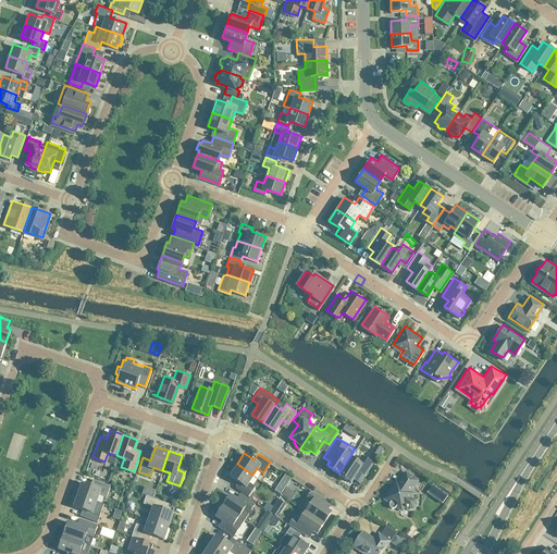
[(353,453),(339,472),(350,480),(354,477),(359,481),(372,460),(361,454),(359,457),(353,453)]
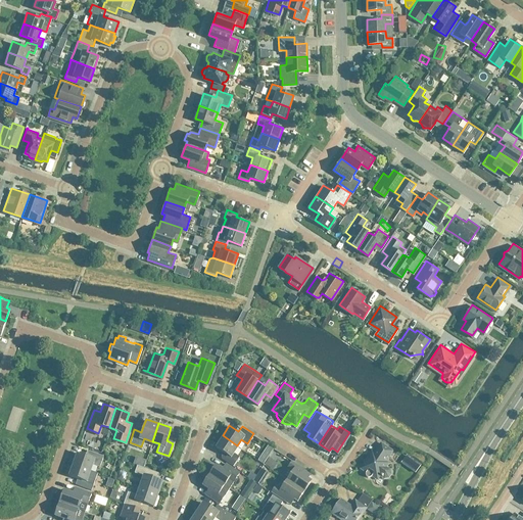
[(237,445),(223,435),(216,445),(225,452),(222,457),(233,464),(239,455),(234,451),(237,445)]
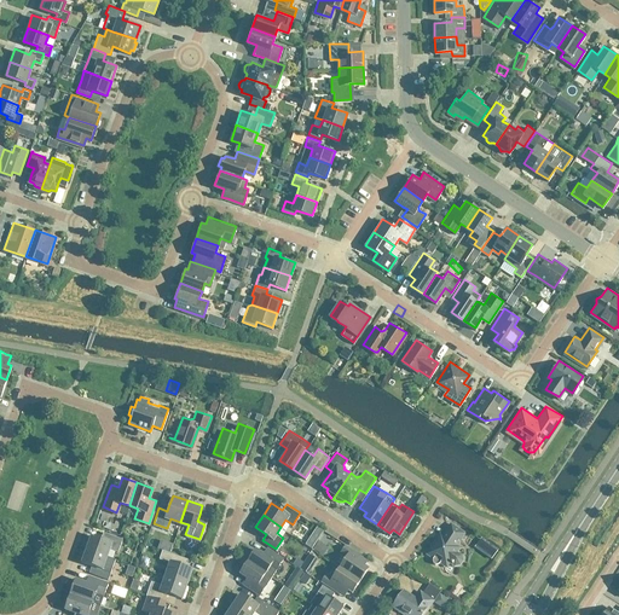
[(433,556),(432,557),(432,560),(433,561),(435,562),(438,562),(439,561),(440,560),(446,564),(450,560),(455,562),(460,562),(462,558),(461,553),(456,550),(458,545),(456,543),(458,540),(464,531),(451,521),(444,531),(445,532),(443,534),(440,533),(427,551),(433,556)]
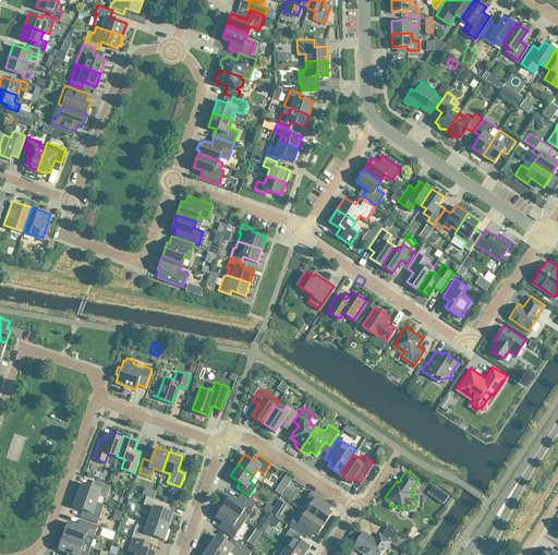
[(79,484),(76,490),(79,492),(77,493),(96,499),(98,493),(106,496),(110,484),(97,480),(95,485),(82,481),(82,483),(79,484)]
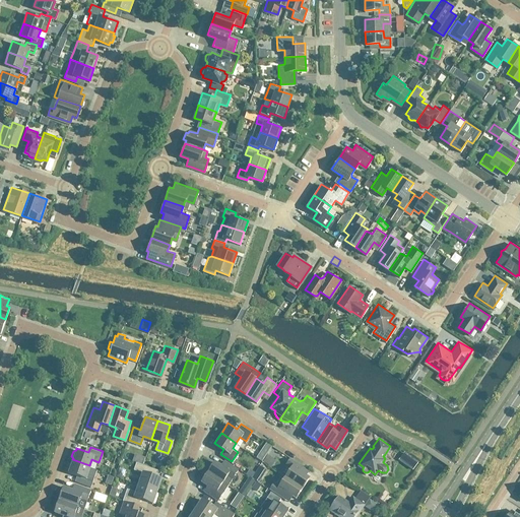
[(261,459),(265,454),(259,450),(256,455),(261,459)]
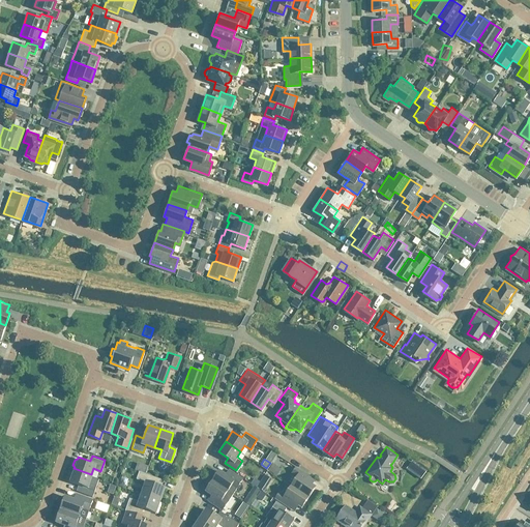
[(411,469),(419,474),(425,465),(417,460),(411,469)]
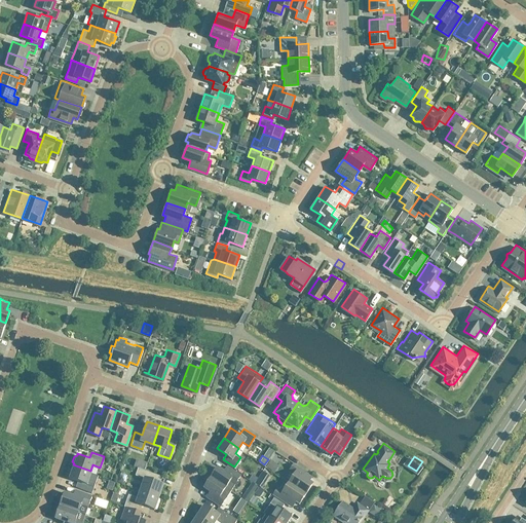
[(290,468),(284,477),(289,481),(306,492),(312,482),(309,480),(312,475),(293,462),(290,468)]
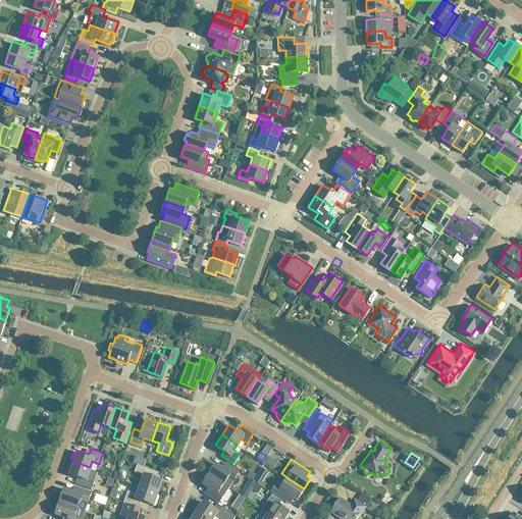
[(72,461),(68,473),(76,476),(81,477),(79,482),(91,487),(95,476),(88,473),(90,467),(72,461)]
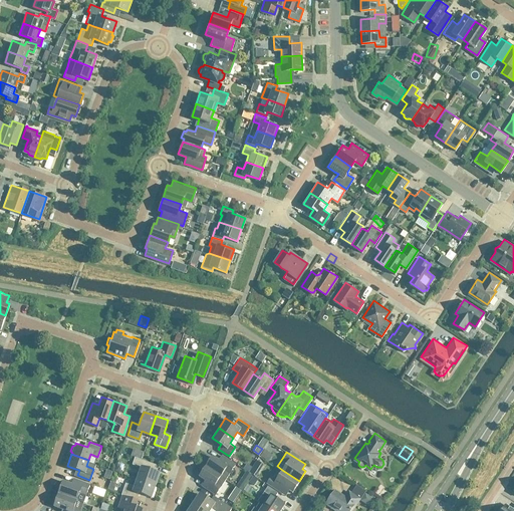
[(212,455),(206,465),(225,478),(235,463),(222,454),(218,459),(212,455)]
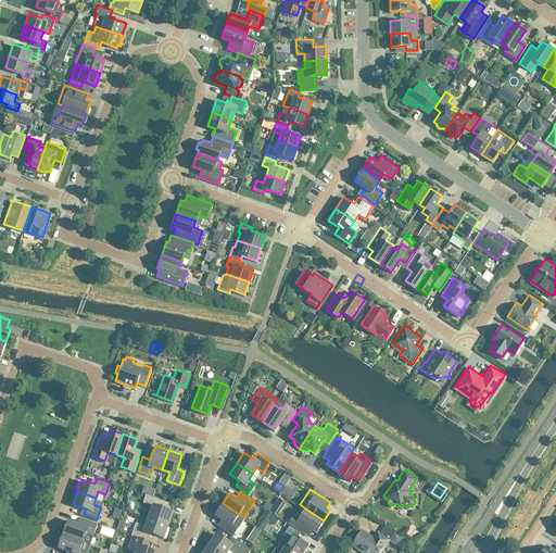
[(146,492),(142,500),(152,504),(148,516),(167,524),(173,510),(166,507),(158,505),(160,498),(146,492)]
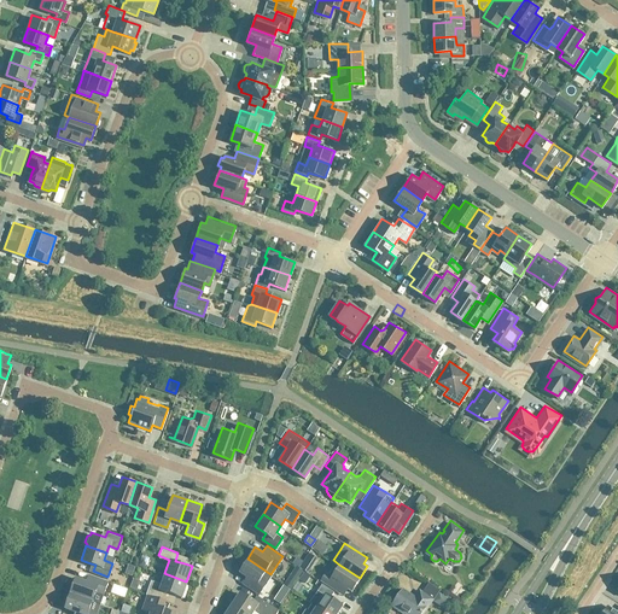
[(270,574),(248,559),(239,571),(246,576),(243,582),(258,592),(270,574)]
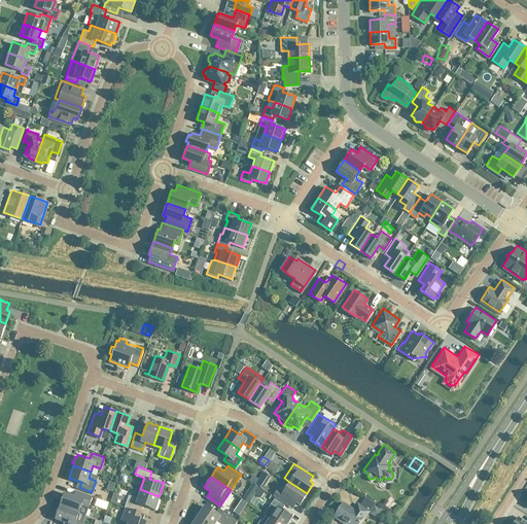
[(307,493),(289,482),(283,491),(277,488),(274,493),(292,507),(296,501),(300,503),(307,493)]
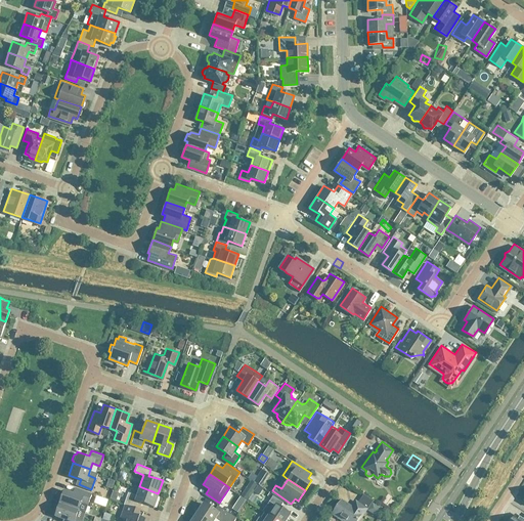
[(262,484),(255,489),(260,496),(267,490),(262,484)]
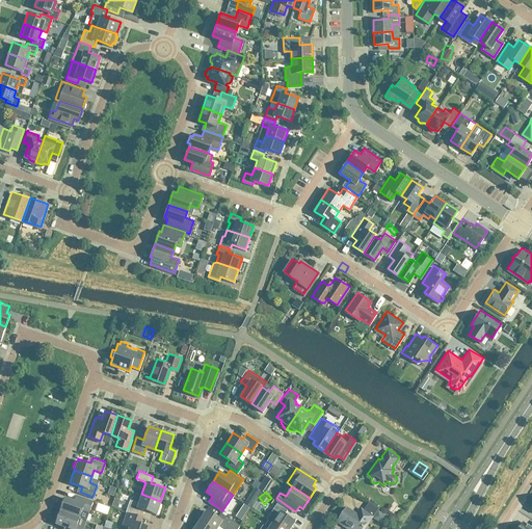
[(64,497),(60,509),(85,519),(92,499),(76,493),(74,500),(64,497)]
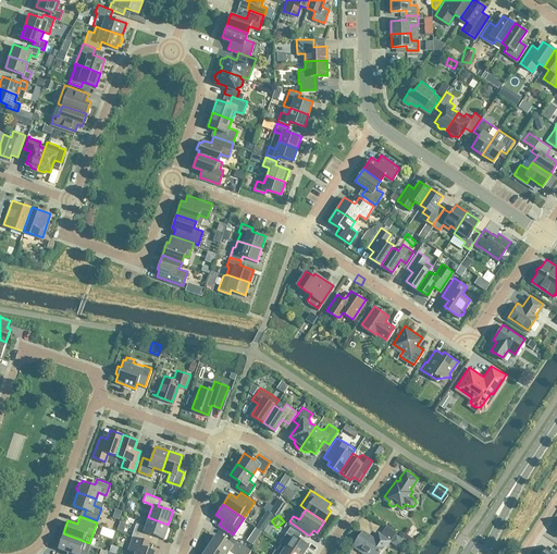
[(262,529),(268,520),(261,516),(256,525),(262,529)]
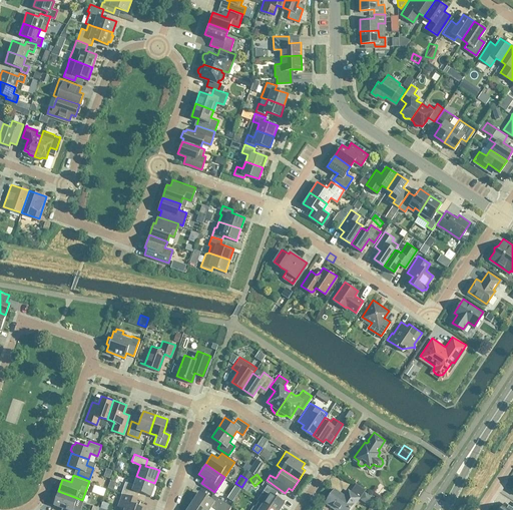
[(125,480),(120,492),(122,492),(134,497),(136,490),(150,495),(154,483),(136,476),(134,483),(125,480)]
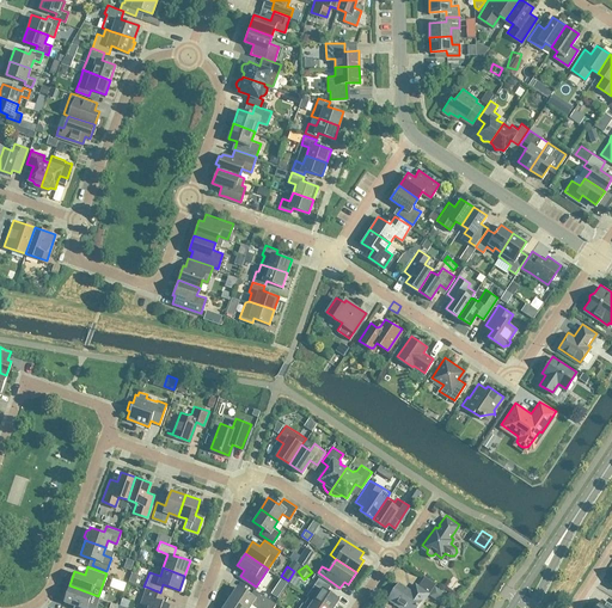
[(118,587),(121,577),(110,575),(108,584),(118,587)]
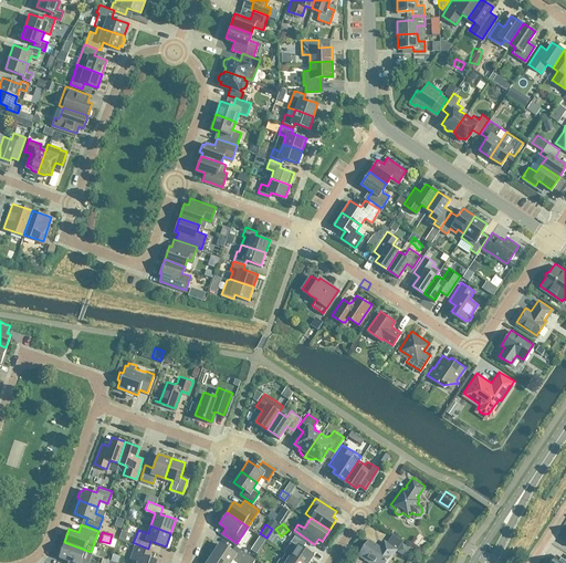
[(294,533),(287,543),(283,550),(303,562),(306,562),(313,553),(302,546),(305,541),(294,533)]
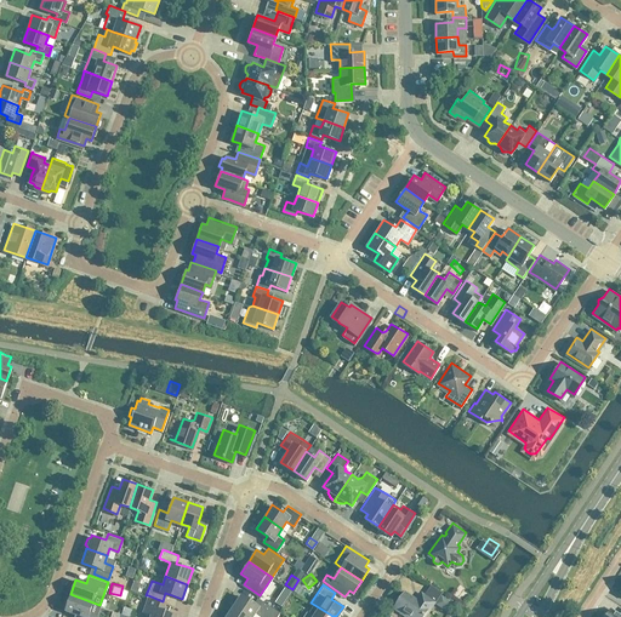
[(404,589),(393,606),(405,613),(405,616),(422,616),(425,616),(434,600),(421,592),(417,598),(404,589)]
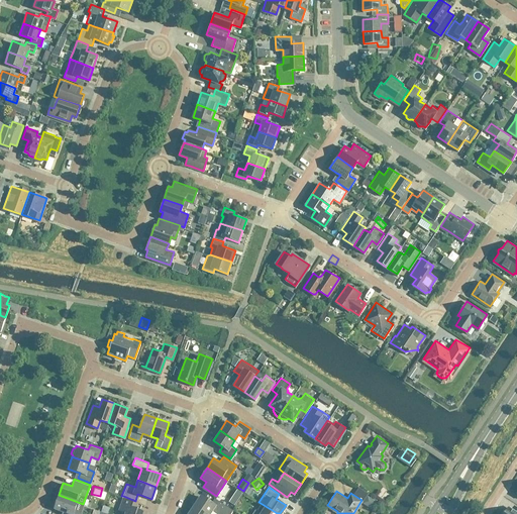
[(363,502),(373,508),(378,501),(368,494),(363,502)]
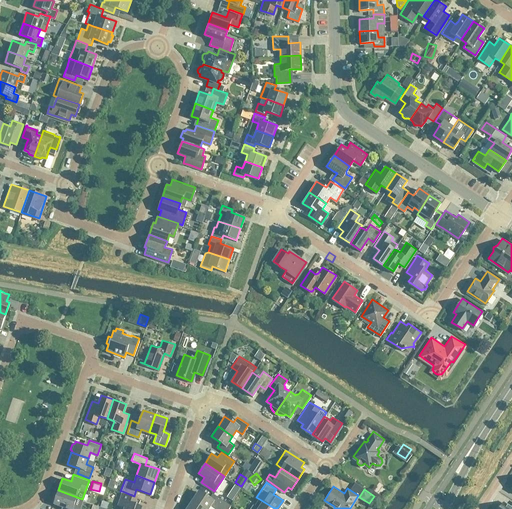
[(78,508),(82,499),(58,490),(54,502),(62,505),(60,508),(78,508)]
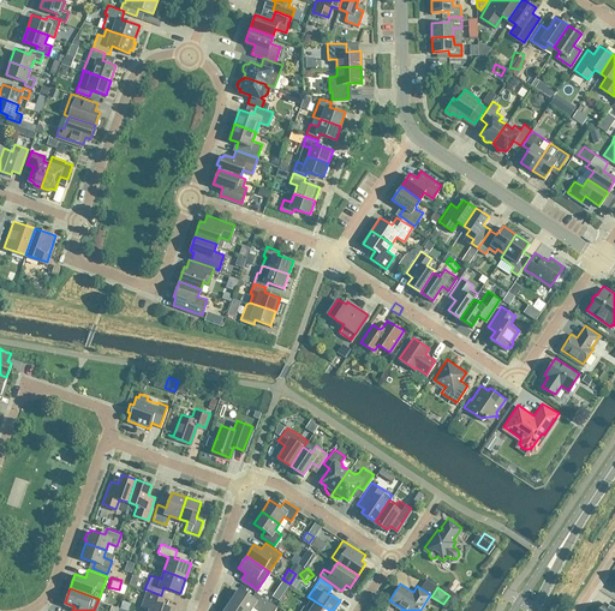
[(272,610),(276,605),(268,599),(255,591),(251,597),(238,588),(231,600),(246,610),(249,610),(254,605),(261,610),(272,610)]
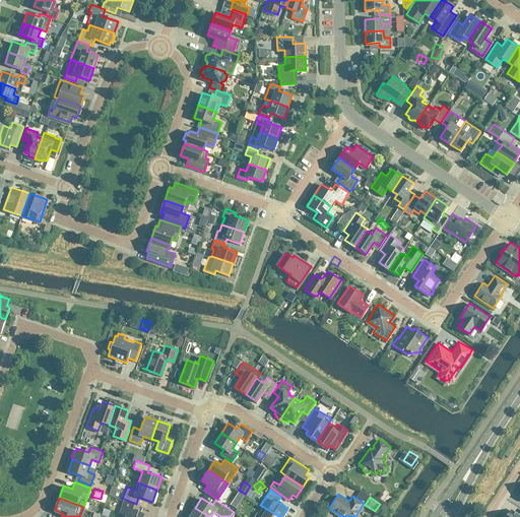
[(136,504),(124,499),(120,512),(126,514),(125,516),(146,516),(147,515),(142,513),(145,507),(136,504)]
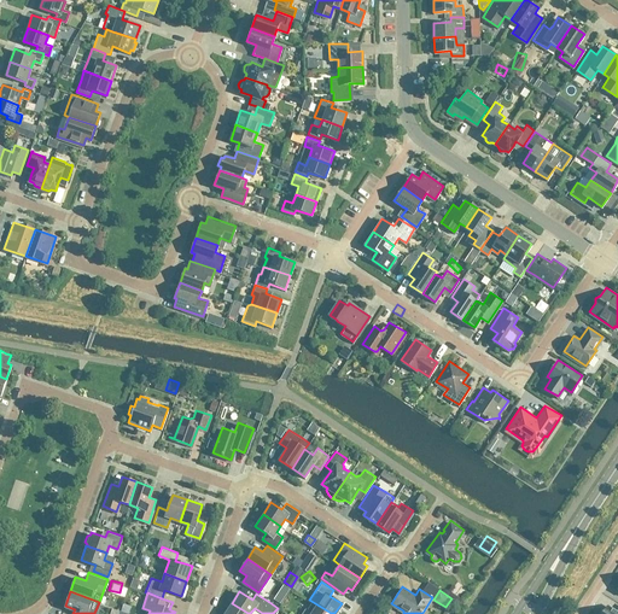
[(312,602),(307,608),(305,607),(299,613),(331,613),(309,600),(312,602)]
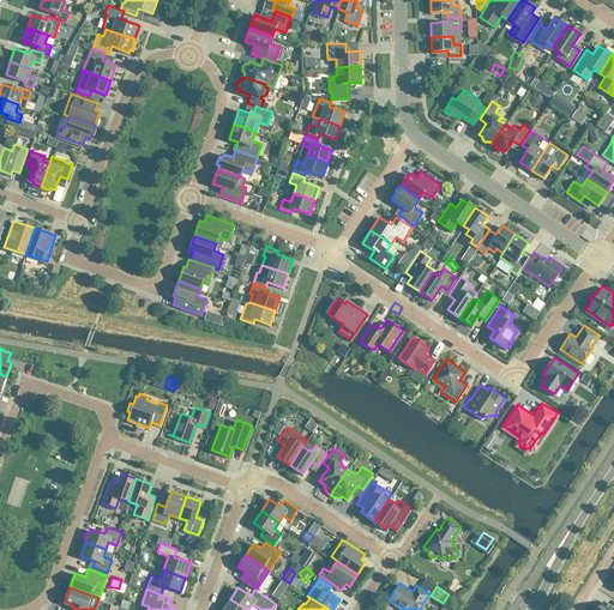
[(110,599),(107,609),(109,609),(114,609),(116,602),(110,599)]
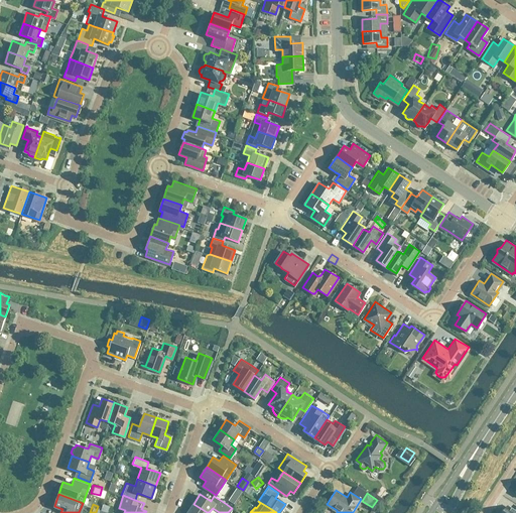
[(207,512),(194,504),(186,512),(207,512)]
